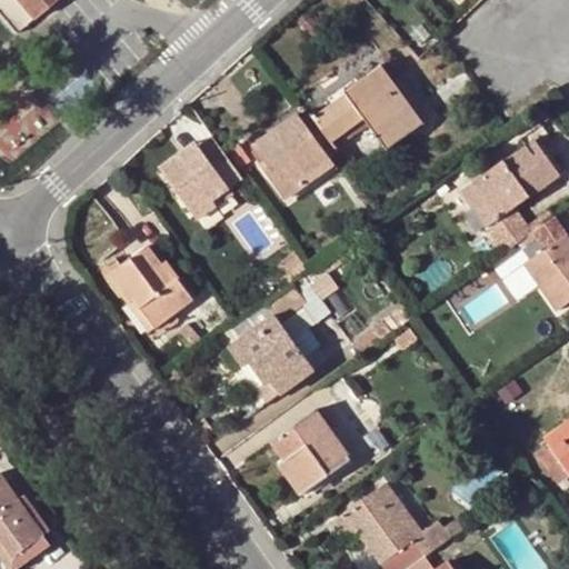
[(55,0),(0,0),(0,15),(16,33),(55,0)]
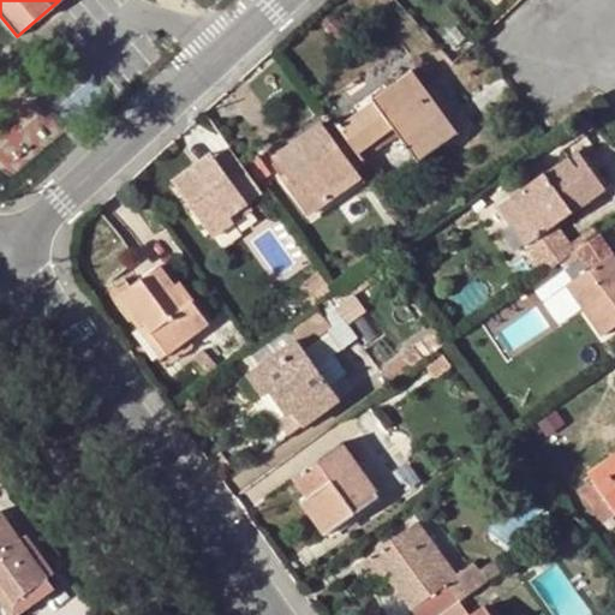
[(443,115),(425,93),(412,72),(374,100),(376,102),(340,127),(360,154),(395,129),(419,161),(465,127),(453,108),(443,115)]
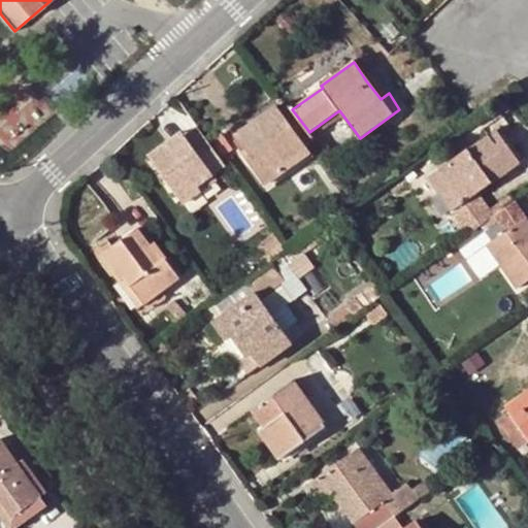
[(374,73),(365,79),(381,99),(389,93),(374,73)]
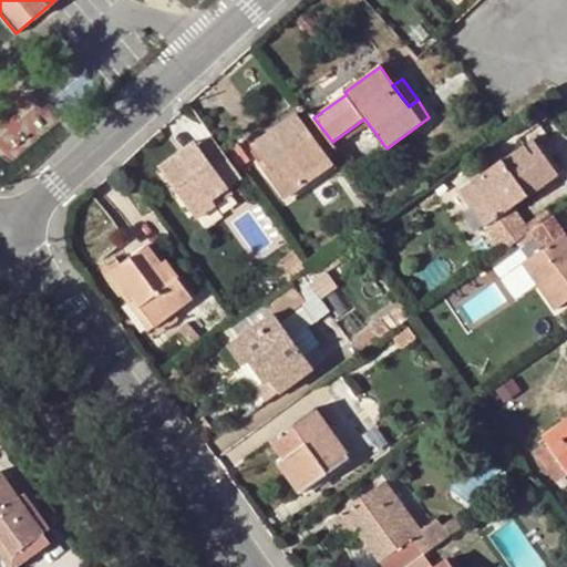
[(296,115),(254,146),(268,166),(264,169),(285,199),(331,166),(296,115)]
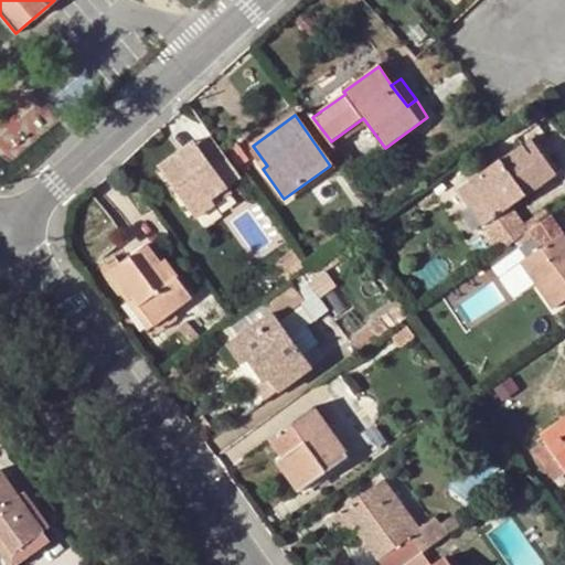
[(180,163),(164,176),(195,219),(230,194),(226,189),(241,180),(212,139),(199,149),(193,142),(174,156),(180,163)]
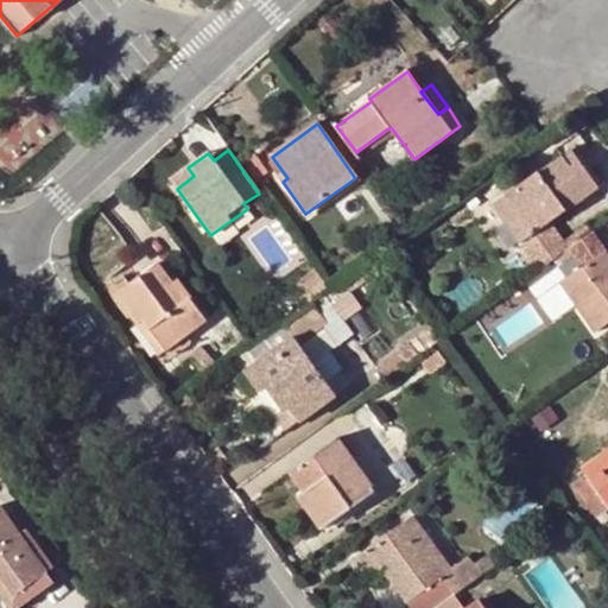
[(570,152),(563,158),(570,166),(577,163),(570,152)]
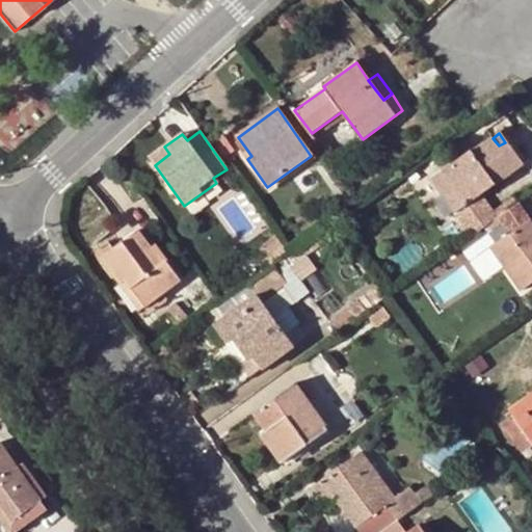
[(470,153),(440,174),(463,208),(455,214),(472,237),(491,223),(497,219),(494,214),(480,196),(523,166),(505,142),(499,145),(493,138),(472,154),(470,153)]
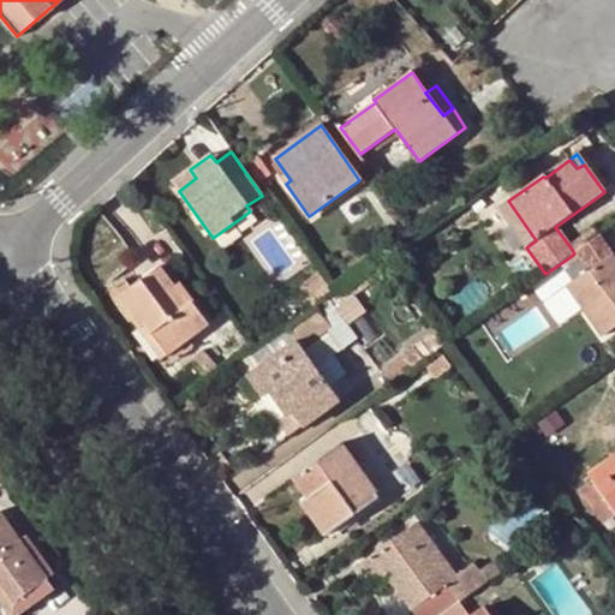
[(536,240),(508,201),(499,208),(526,248),(536,240)]
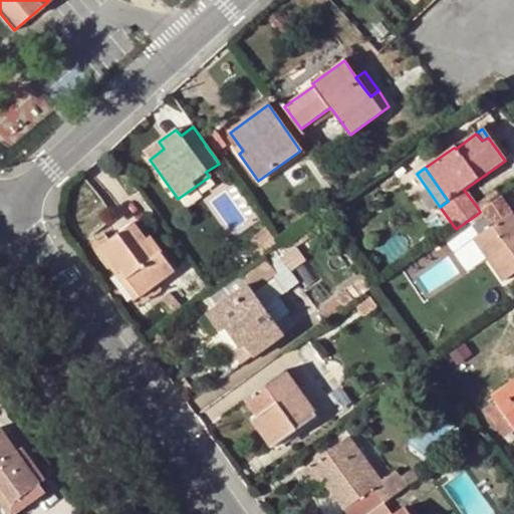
[(494,195),(477,207),(480,212),(499,200),(494,195)]
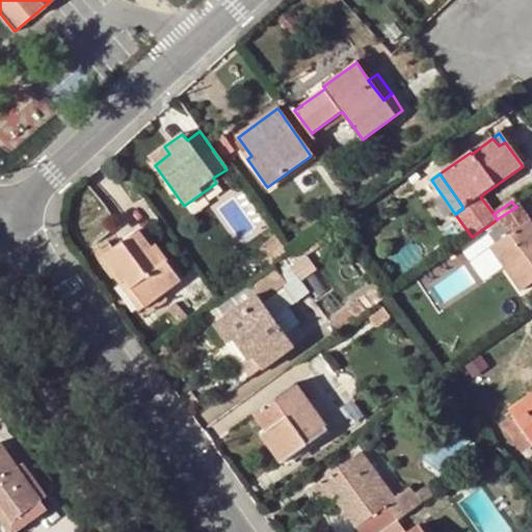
[(497,219),(491,223),(504,240),(488,249),(519,291),(531,282),(531,225),(517,206),(516,207),(497,219)]
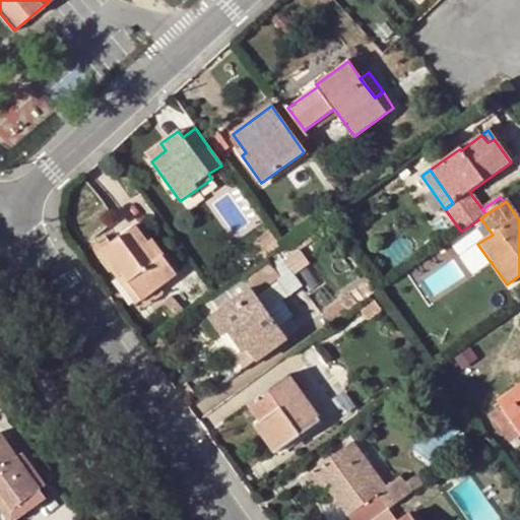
[(100,254),(118,278),(122,275),(140,301),(175,275),(161,256),(158,259),(147,243),(136,228),(100,254)]
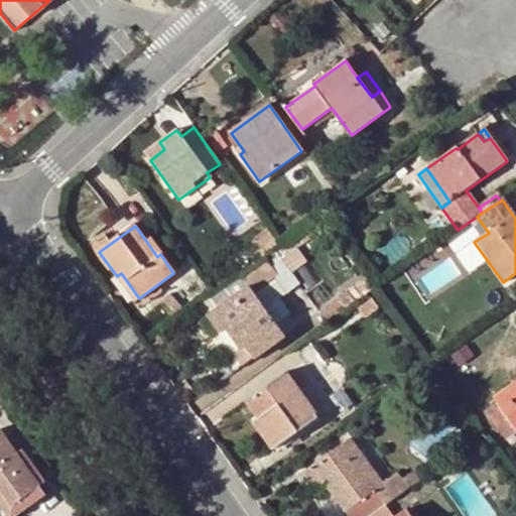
[(150,238),(146,241),(157,257),(160,254),(150,238)]
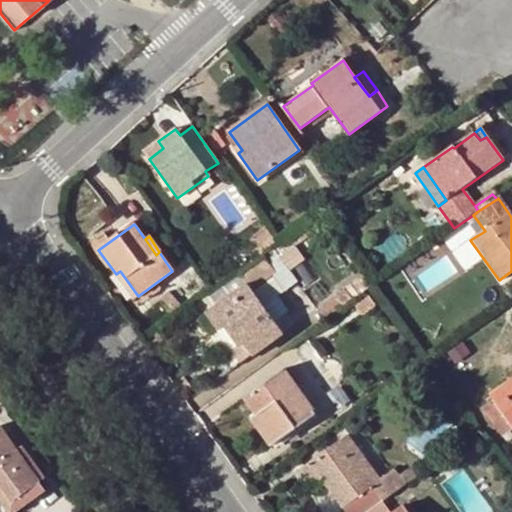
[(120,271),(116,274),(133,299),(138,296),(120,271)]
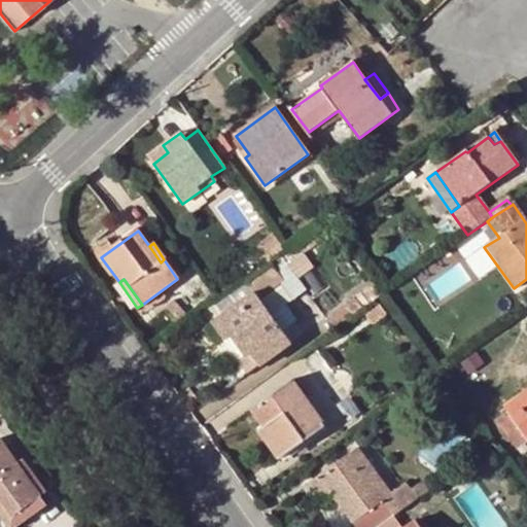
[(213,322),(225,339),(231,337),(247,358),(251,355),(257,365),(289,344),(252,293),(213,322)]
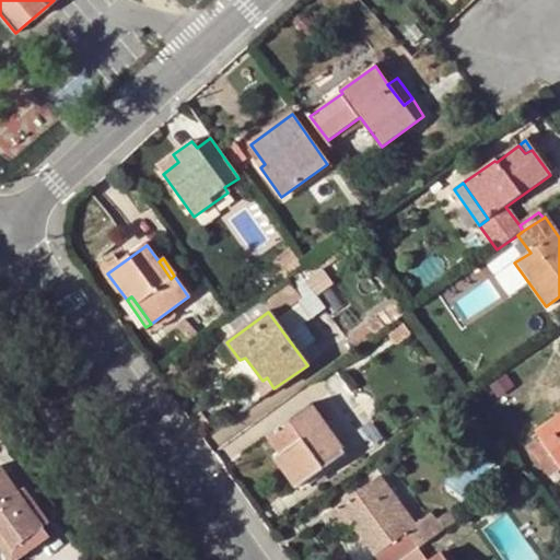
[(245,358),(240,360),(237,362),(255,386),(263,381),(245,358)]
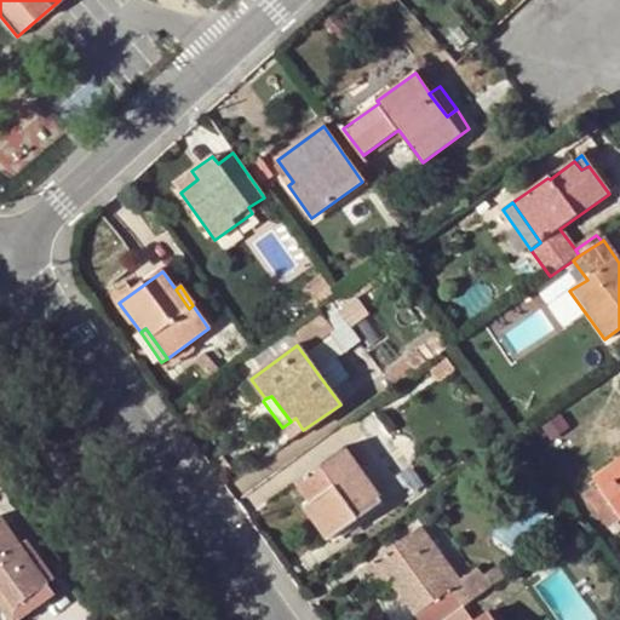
[(291,422),(282,428),(290,438),(303,430),(296,418),(291,422)]
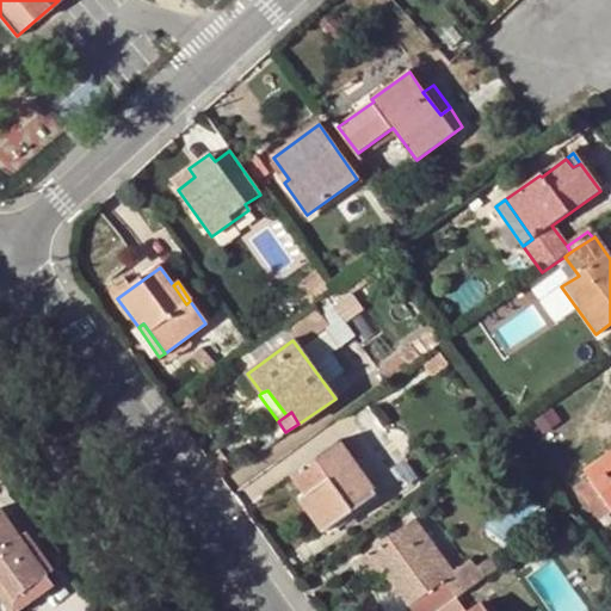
[(338,445),(285,482),(321,532),(374,493),(338,445)]
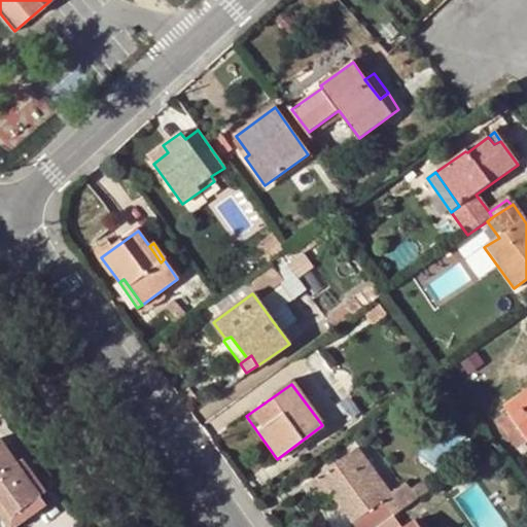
[(526,389),(503,408),(506,413),(495,421),(516,449),(526,442),(526,389)]
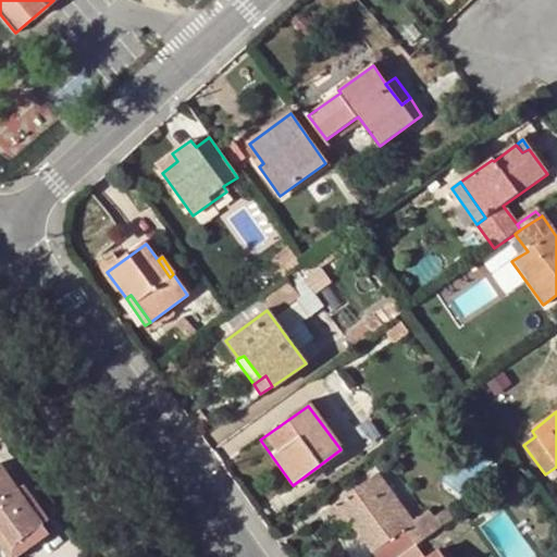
[(0,532),(11,547),(41,525),(47,521),(23,487),(16,491),(0,468),(0,532)]
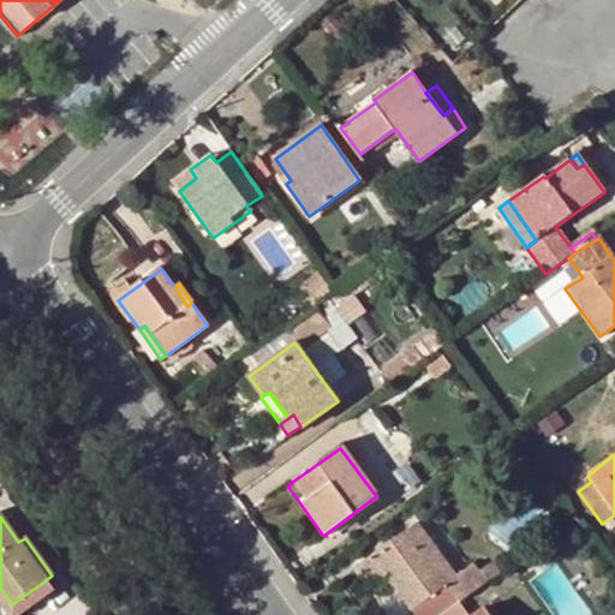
[(416,525),(372,557),(389,583),(412,614),(439,614),(457,603),(484,584),(473,567),(454,579),(416,525)]
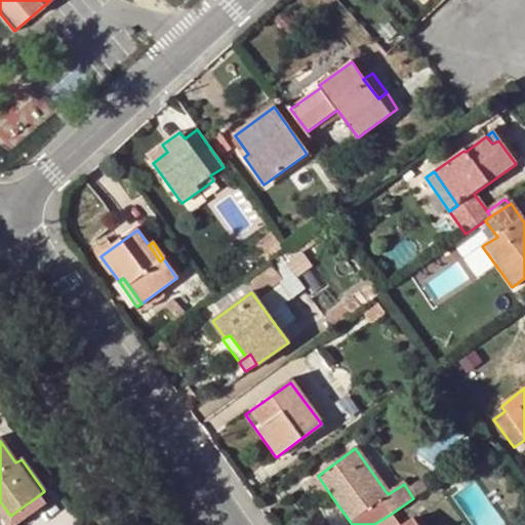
[(332,497),(318,476),(310,481),(324,501),(332,497)]
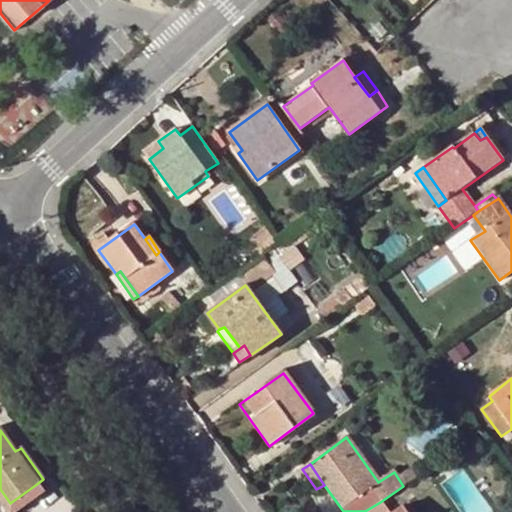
[(0,489),(0,500),(8,511),(14,511),(43,491),(38,483),(10,503),(0,489)]
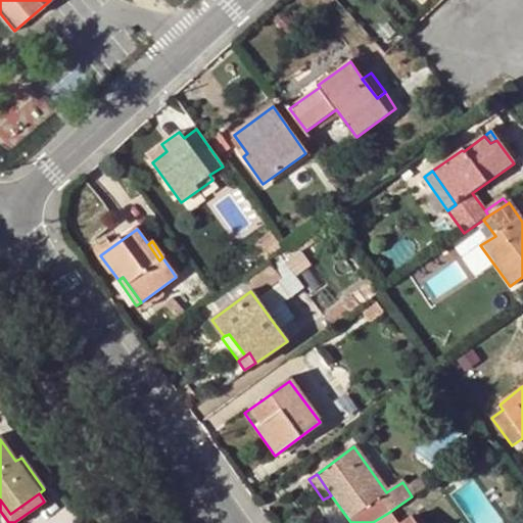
[(395,522),(388,513),(373,522),(395,522)]
